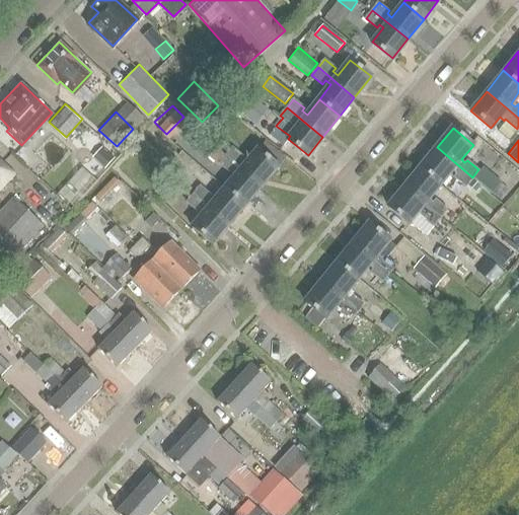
[(103,147),(95,157),(104,165),(114,156),(103,147)]
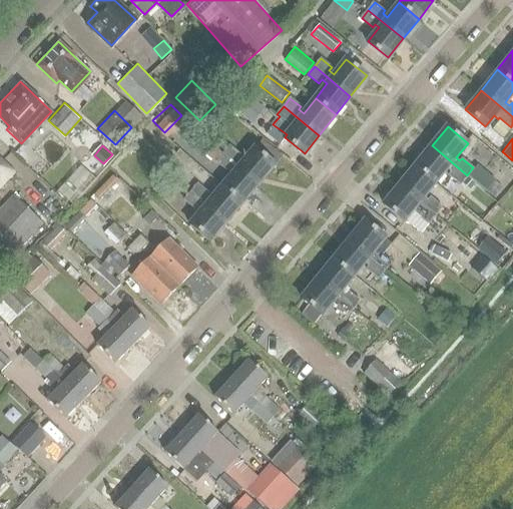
[(229,145),(222,153),(257,185),(275,164),(254,147),(243,161),(238,157),(240,155),(229,145)]
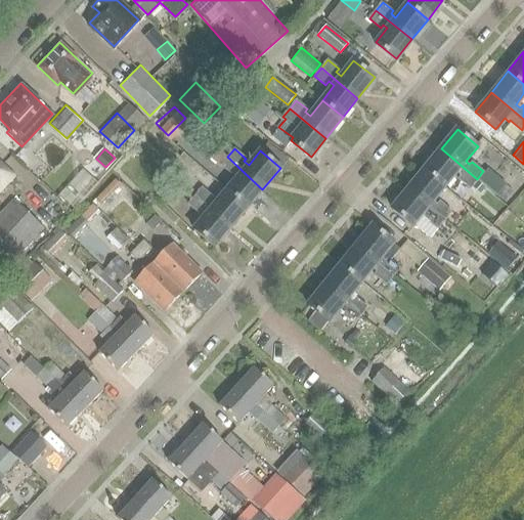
[(441,148),(427,166),(425,167),(446,184),(456,172),(461,175),(459,178),(470,187),(471,187),(476,180),(477,179),(441,148)]
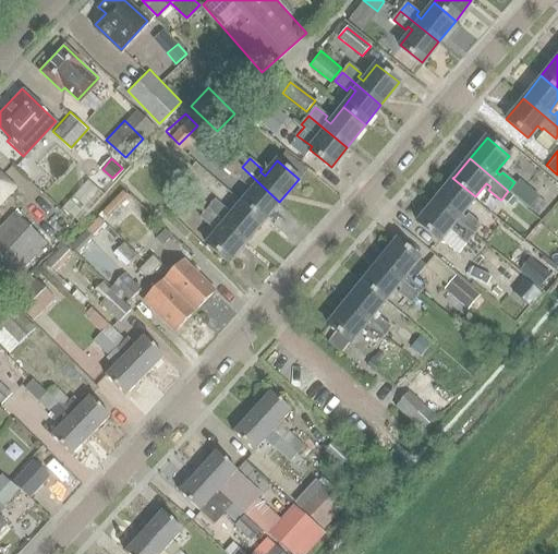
[(279,202),(242,167),(235,176),(247,187),(250,183),(254,187),(241,202),(263,220),(279,202)]
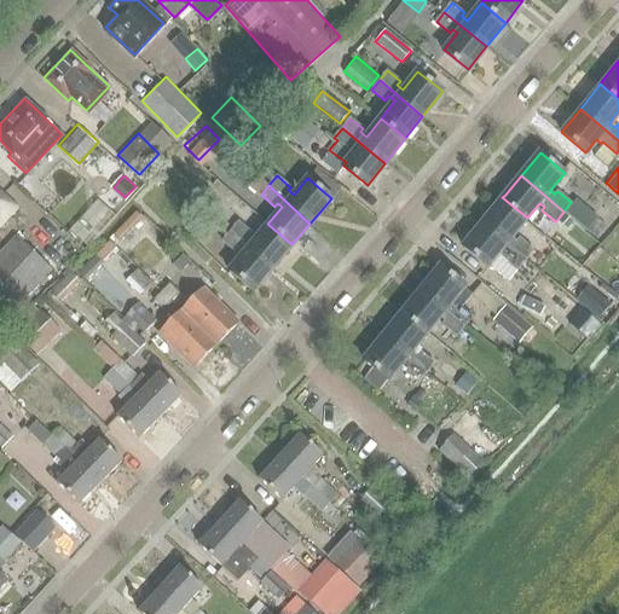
[(0,219),(13,206),(0,191),(0,219)]
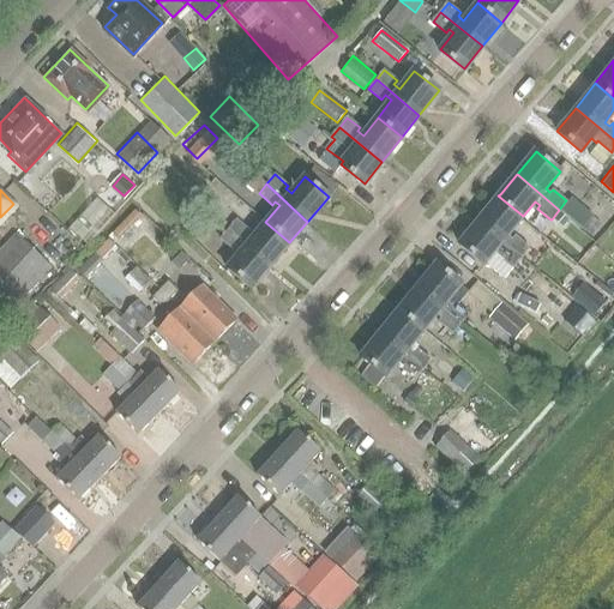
[(506,236),(523,216),(498,196),(479,219),(521,257),(528,247),(515,235),(511,240),(506,236)]
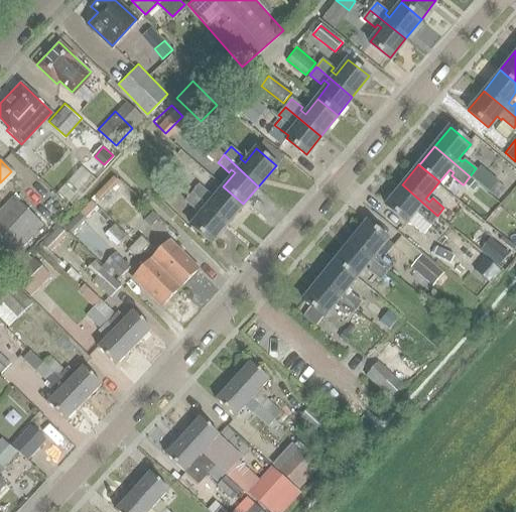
[(498,180),(480,164),(470,177),(488,193),(490,189),(498,180)]
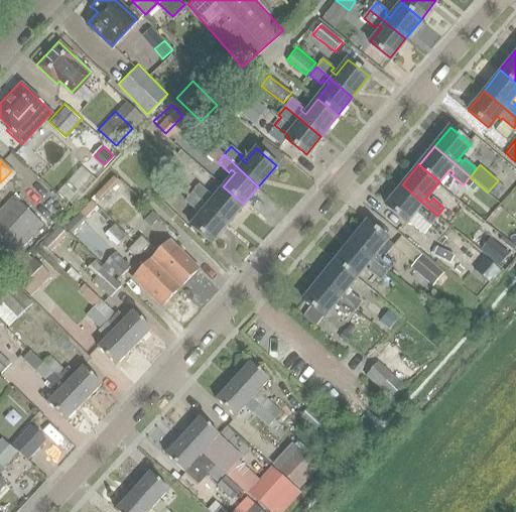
[(498,180),(490,189),(497,196),(505,185),(498,180)]
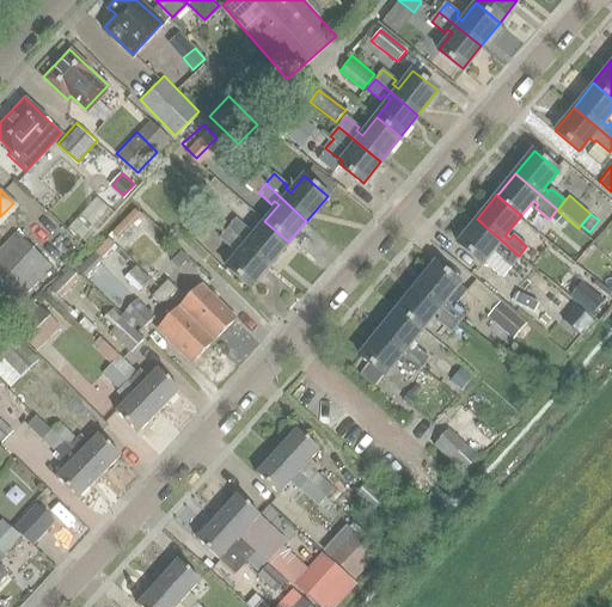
[(234,219),(227,228),(268,265),(288,241),(264,221),(250,238),(245,234),(249,231),(234,219)]
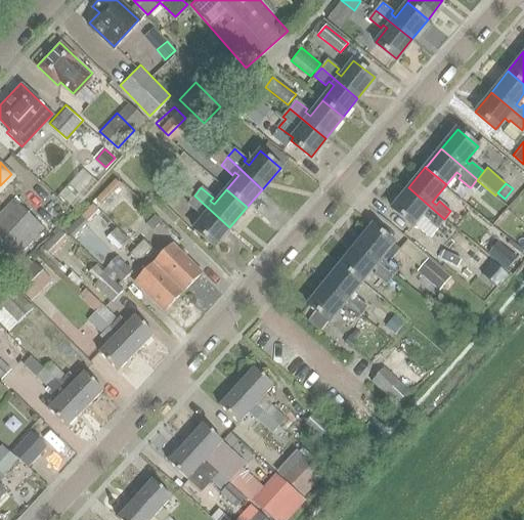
[(438,226),(444,219),(408,187),(393,206),(413,223),(425,210),(429,214),(426,217),(438,226)]
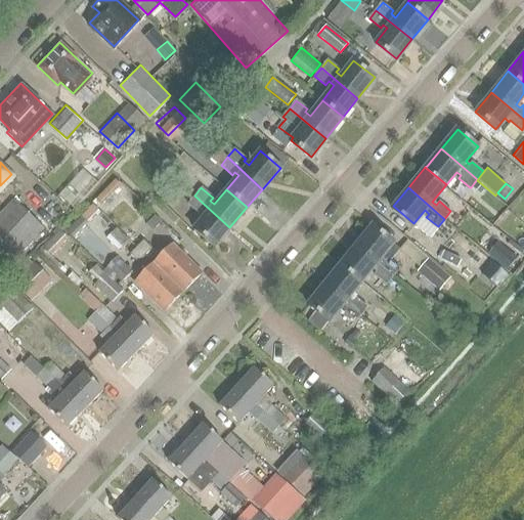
[(214,246),(229,227),(194,196),(187,204),(199,214),(202,211),(206,214),(193,228),(214,246)]
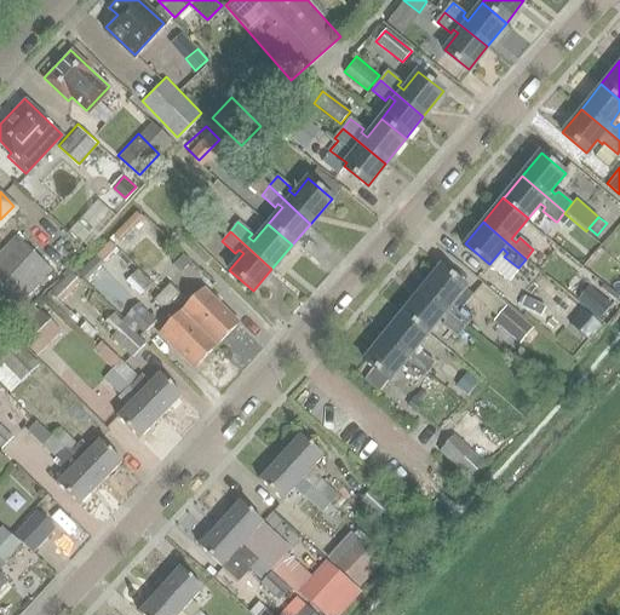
[(0,291),(15,305),(49,269),(15,236),(0,251),(0,291)]
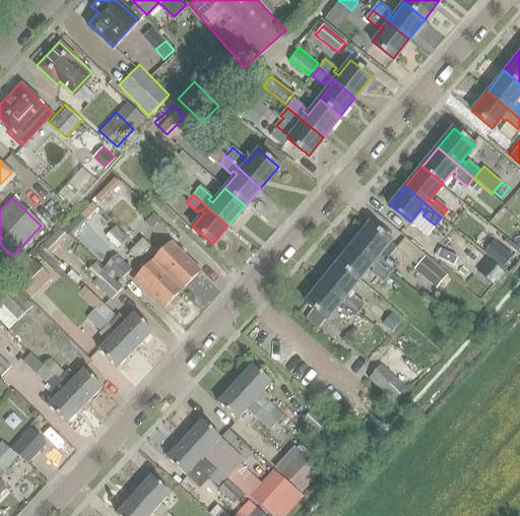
[(122,234),(127,228),(105,206),(99,212),(122,234)]
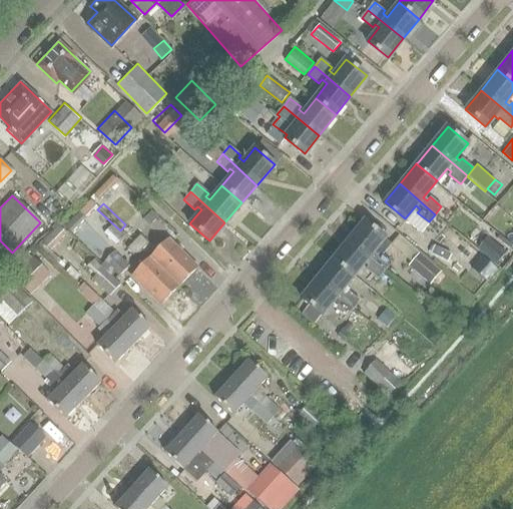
[(80,209),(67,223),(67,224),(72,228),(86,214),(80,209)]
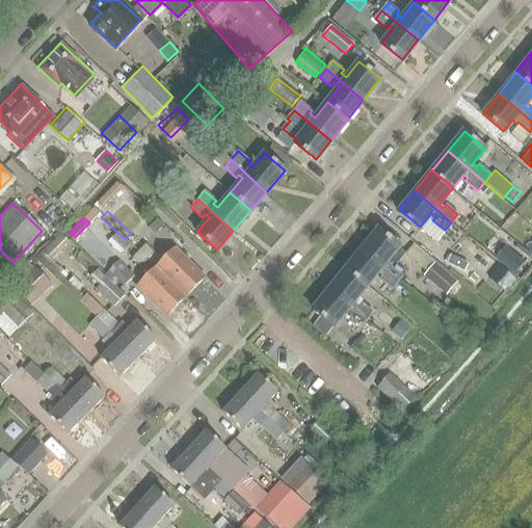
[(379,229),(364,247),(399,279),(405,270),(396,263),(406,252),(379,229)]
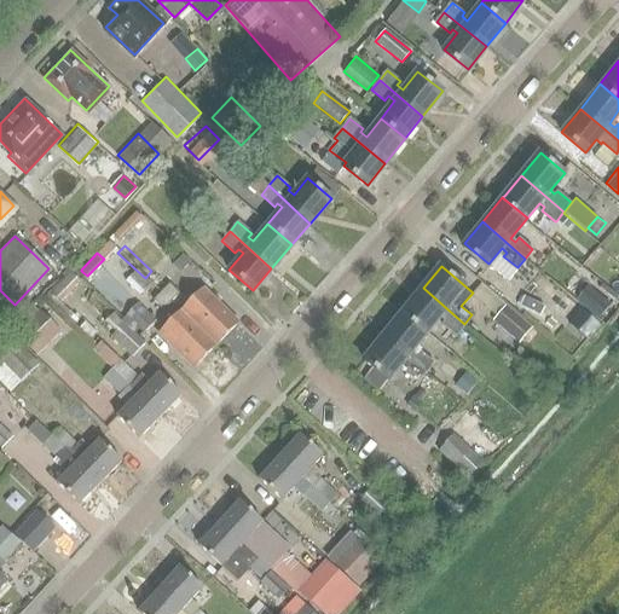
[(52,291),(61,299),(81,278),(71,270),(52,291)]
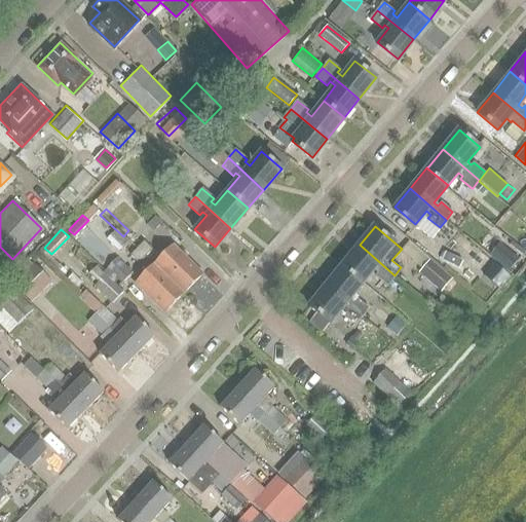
[(146,253),(152,247),(144,238),(138,245),(146,253)]
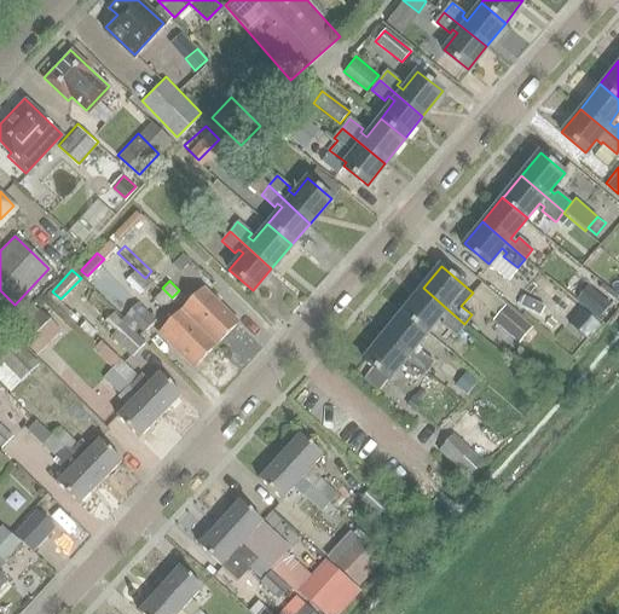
[(588,282),(576,296),(599,316),(611,301),(588,282)]
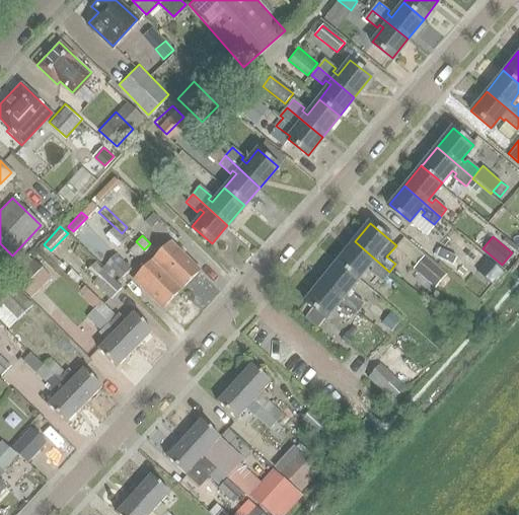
[(137,256),(144,249),(136,241),(129,248),(137,256)]
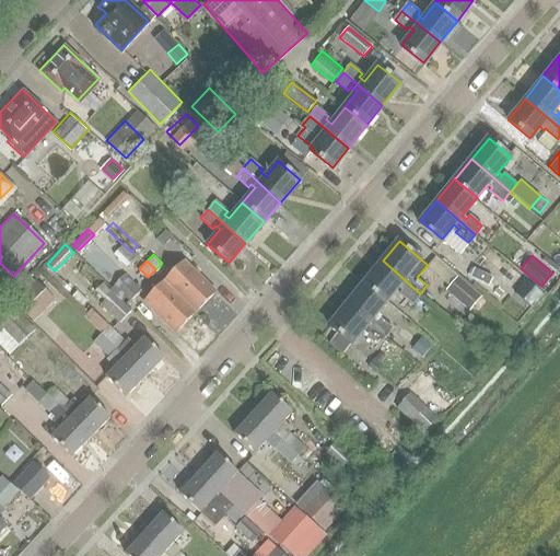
[(195,312),(214,291),(183,261),(163,280),(195,312)]
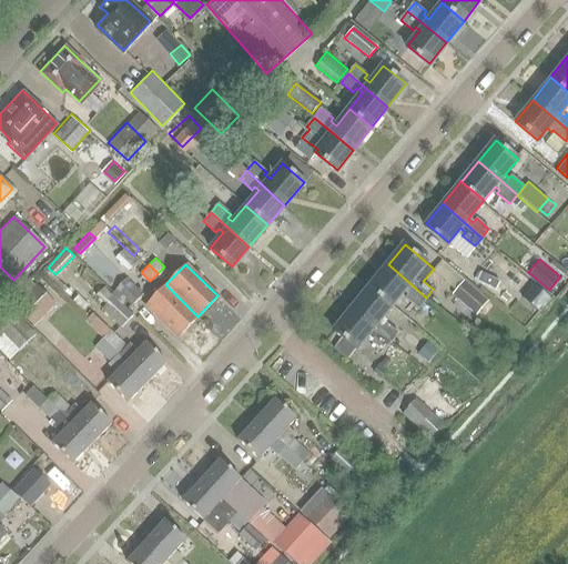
[(388,264),(372,283),(394,302),(405,289),(409,293),(407,296),(418,305),(426,298),(388,264)]
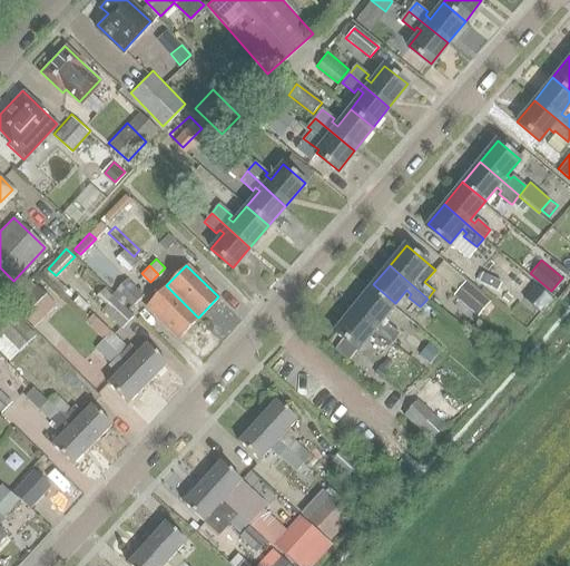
[(128,276),(115,289),(131,305),(144,293),(128,276)]
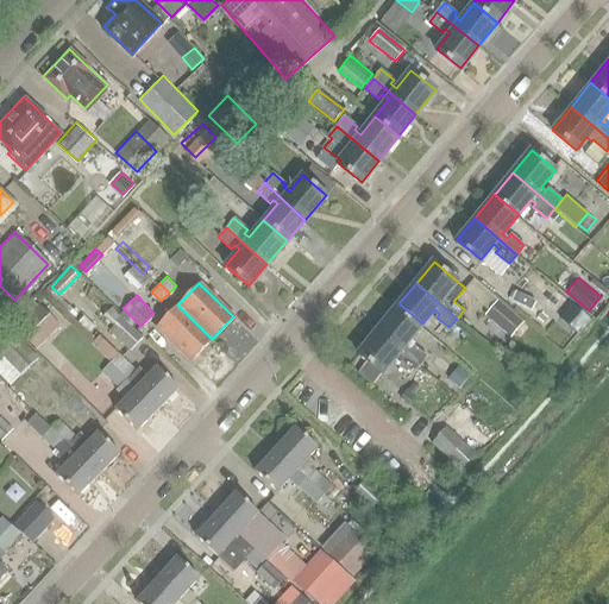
[(497,297),(484,313),(510,335),(523,320),(497,297)]
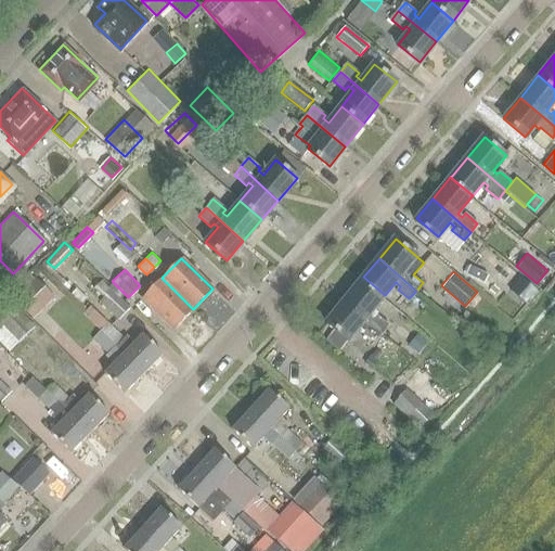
[(520,273),(510,286),(528,302),(539,289),(520,273)]
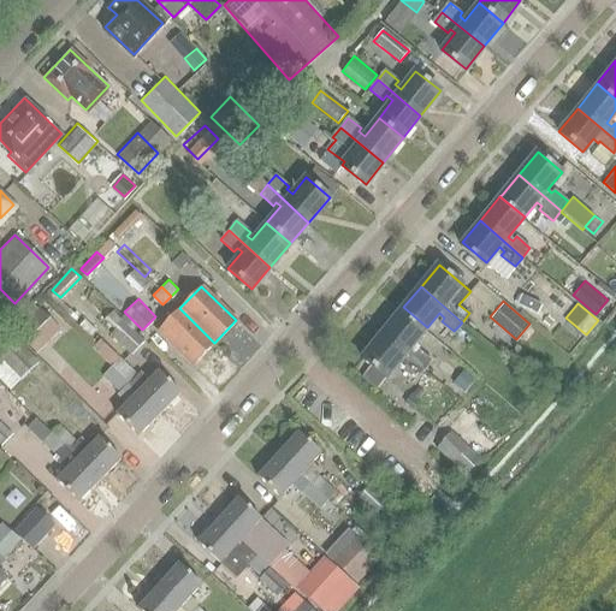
[(37,351),(60,327),(36,304),(13,330),(37,351)]
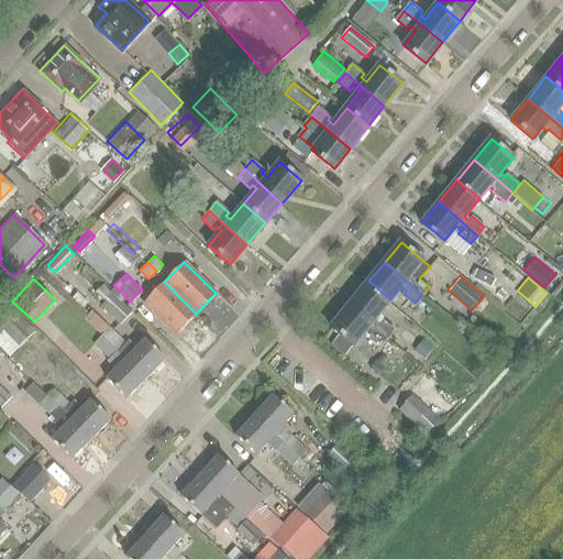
[(374,318),(390,299),(368,281),(349,305),(387,337),(395,329),(383,318),(379,322),(374,318)]
